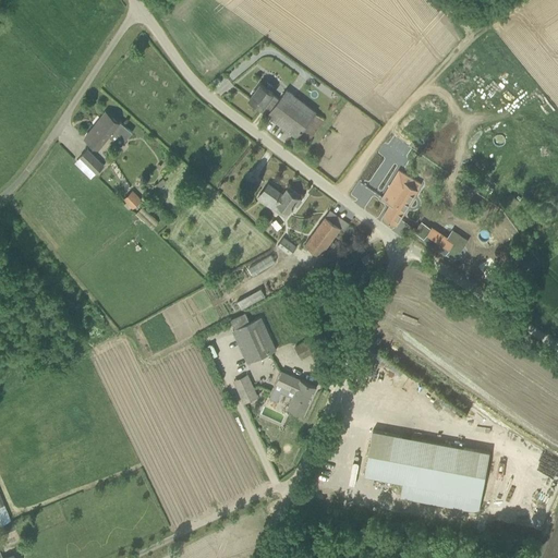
[(273,85),(269,89),(261,84),(250,98),(263,108),(264,107),(269,111),(267,114),(298,137),(298,136),(316,112),(287,89),(283,93),(273,85)]
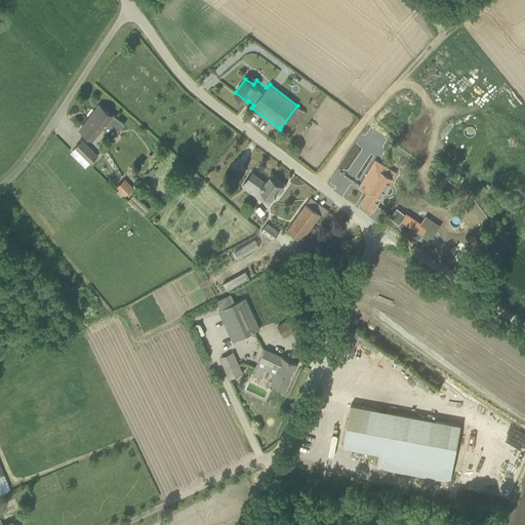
[(112,116),(99,106),(80,129),(93,139),(103,127),(109,132),(119,119),(113,114),(112,116)]
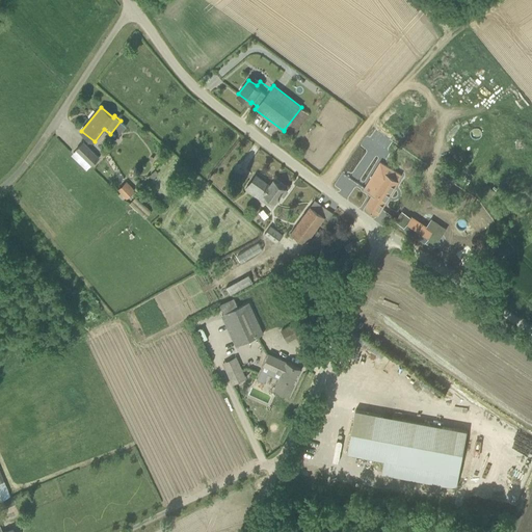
[(293,137),(310,114),(301,107),(284,130),(293,137)]
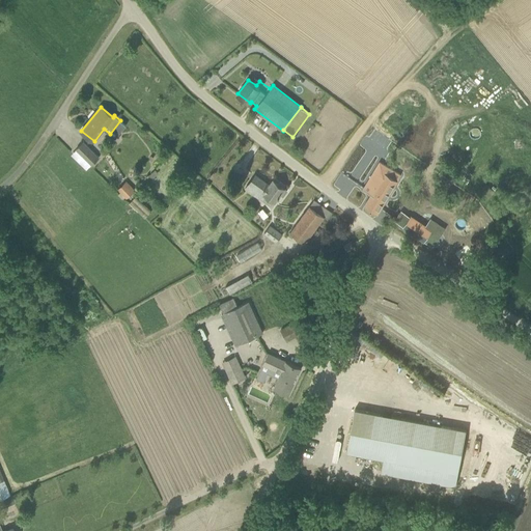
[(466,146),(466,136),(455,136),(455,146),(466,146)]
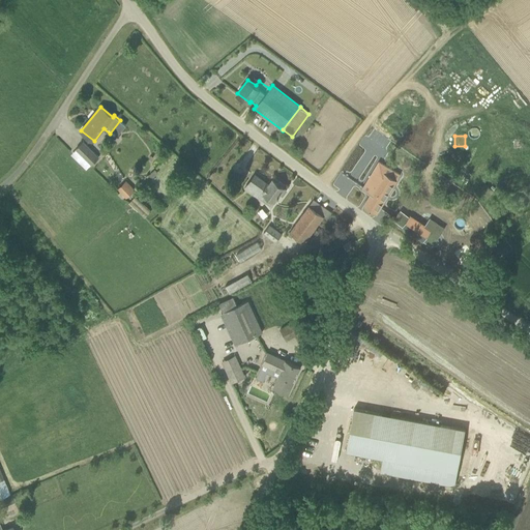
[(98,157),(83,142),(76,149),(91,165),(98,157)]
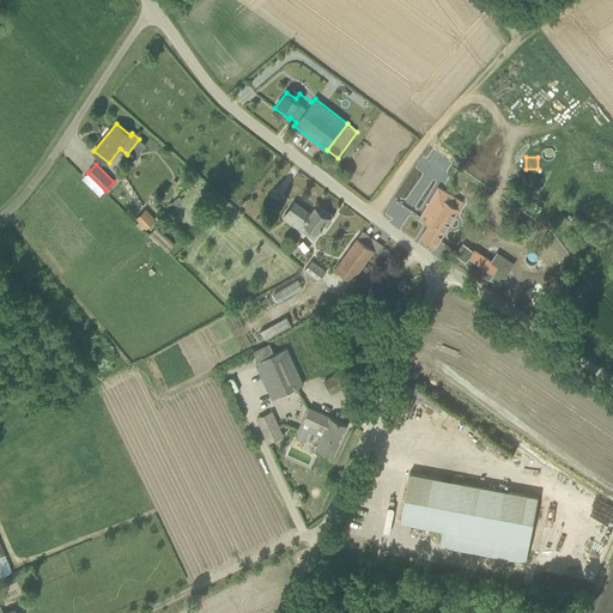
[(429,225),(420,238),(436,248),(460,208),(459,207),(462,201),(439,188),(426,210),(428,211),(422,220),(429,225)]
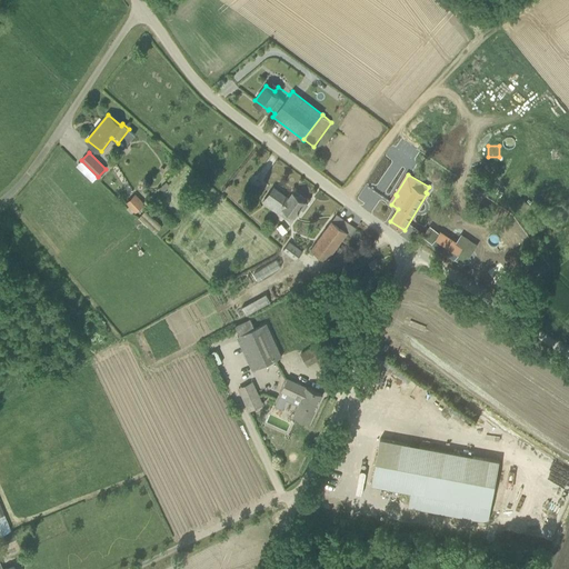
[(308,203),(305,202),(306,201),(293,192),(289,198),(273,187),(263,201),(279,213),(283,208),(295,216),(300,208),(303,210),(308,203)]
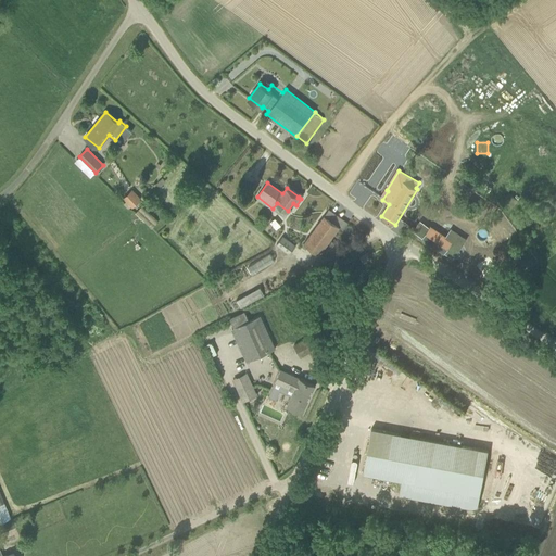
[(134,209),(143,199),(134,189),(124,198),(134,209)]
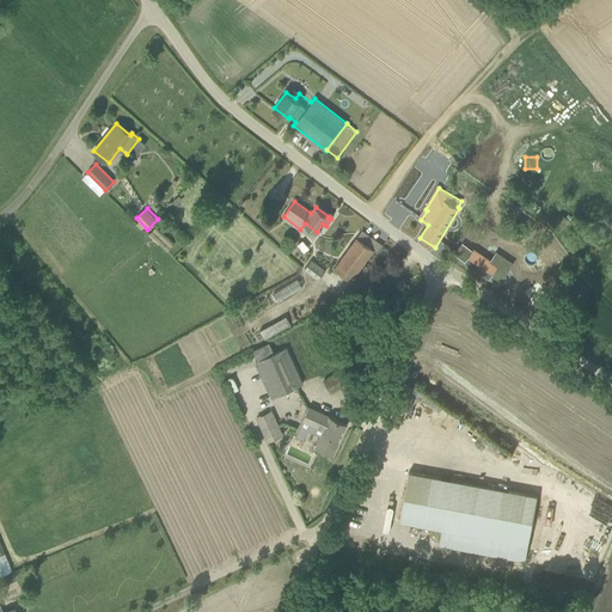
[(155,227),(148,236),(167,252),(175,244),(155,227)]
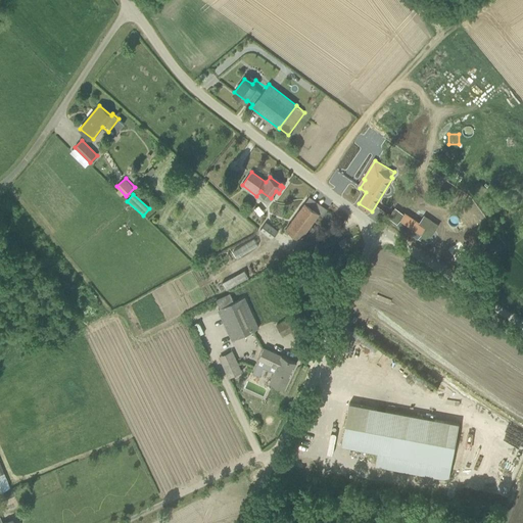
[(320,214),(305,202),(286,229),(300,240),(320,214)]
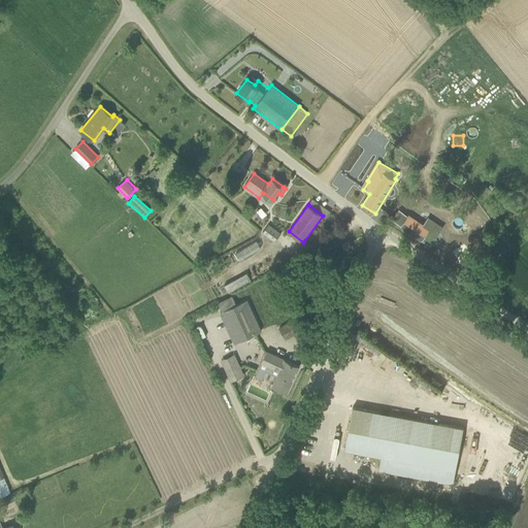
[(408,212),(400,225),(421,239),(429,227),(408,212)]
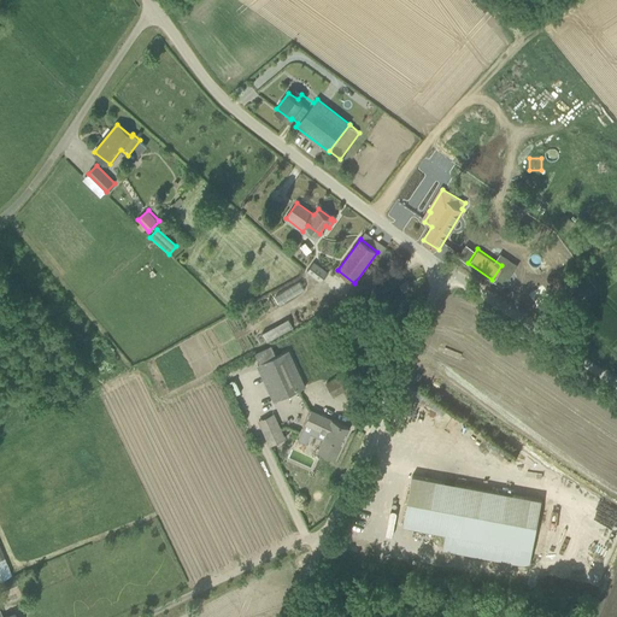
[(322,282),(328,272),(313,262),(307,271),(322,282)]
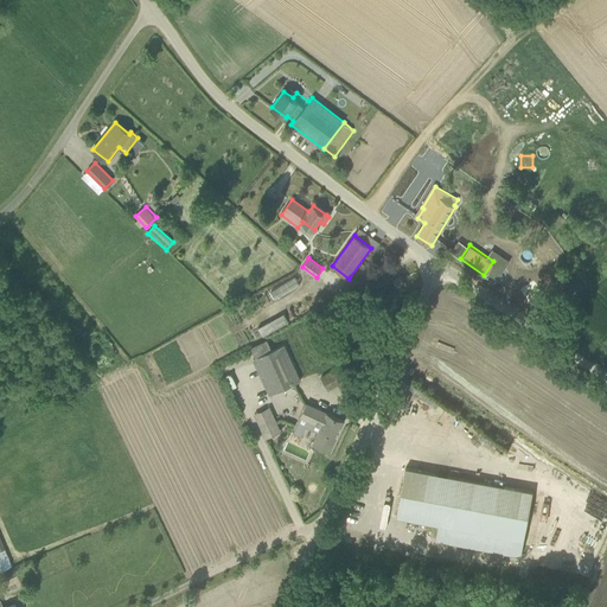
[(404,283),(401,276),(394,281),(397,287),(404,283)]
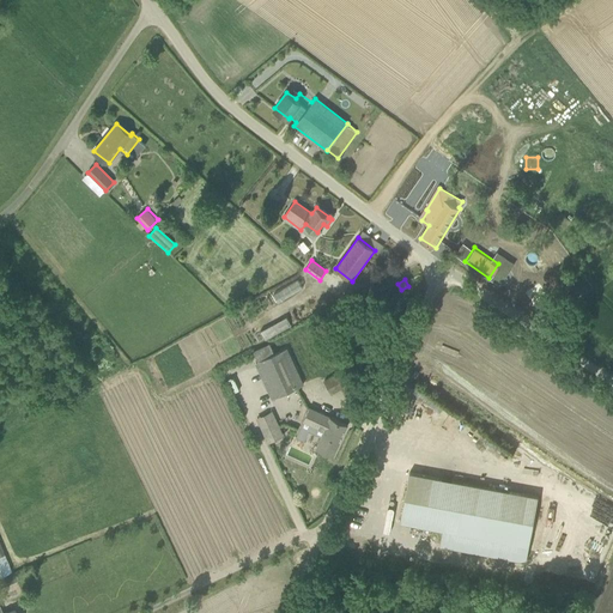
[(267,338),(293,326),(290,317),(262,329),(267,338)]
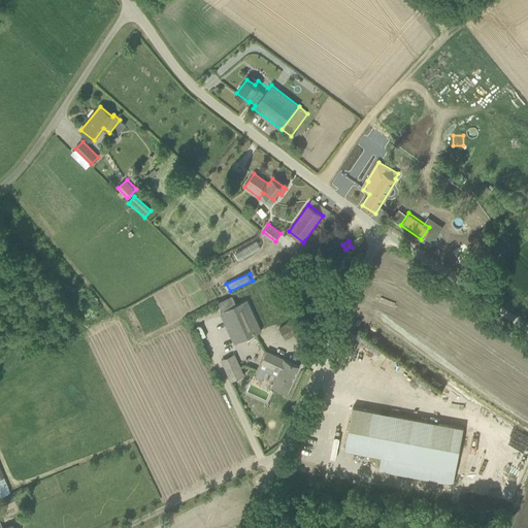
[(262,331),(257,322),(246,299),(236,304),(233,296),(219,302),(223,310),(221,311),(235,342),(262,331)]
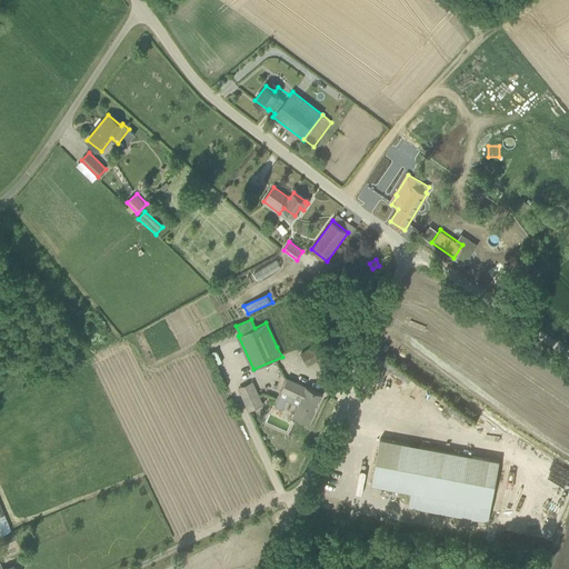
[(317,359),(326,376),(335,370),(321,342),(301,353),(307,365),(317,359)]
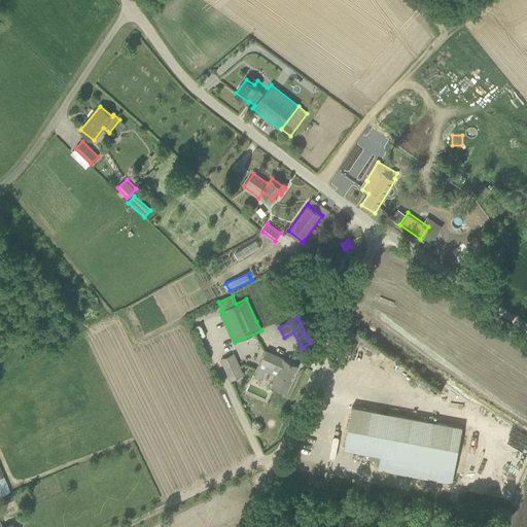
[(267,350),(261,360),(280,370),(278,374),(273,384),(286,390),(291,380),(299,364),(284,358),(284,359),(267,350)]
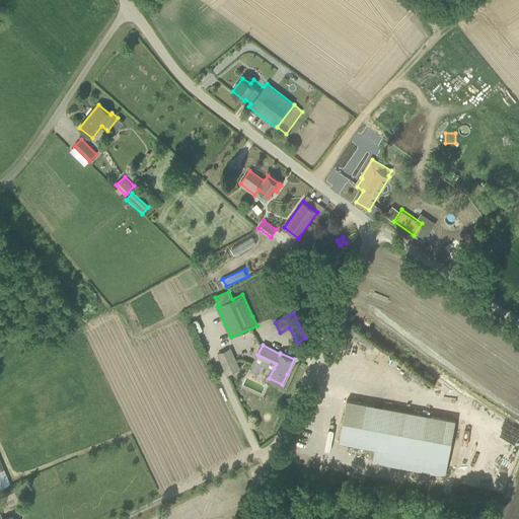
[(239,367),(235,360),(223,365),(227,373),(239,367)]
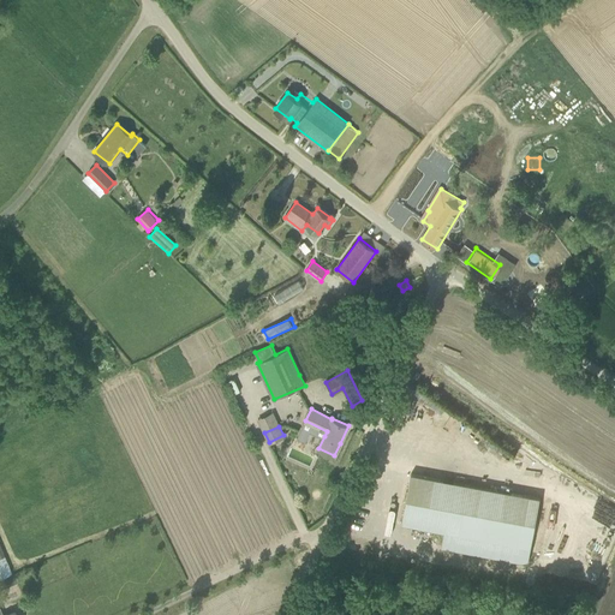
[(527,563),(531,547),(541,497),(411,473),(402,523),(445,531),(441,548),(527,563)]
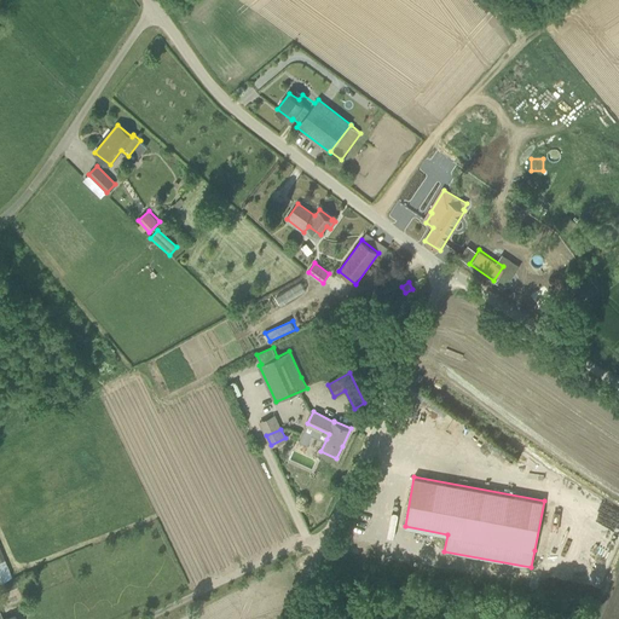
[(0,580),(11,577),(0,549),(0,580)]
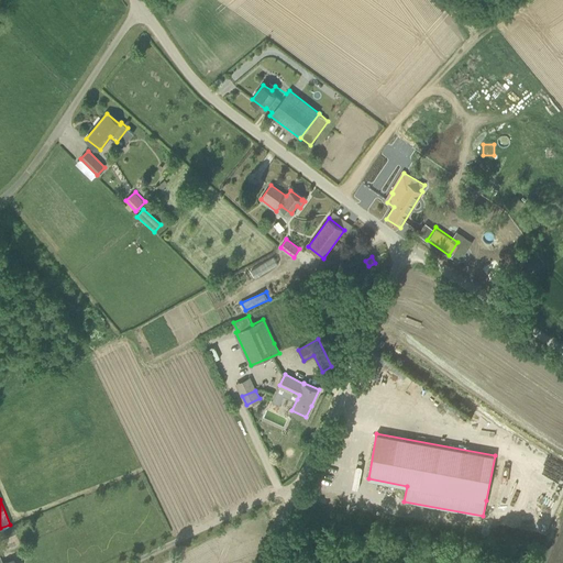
[(15,534),(13,528),(7,530),(9,537),(15,534)]
